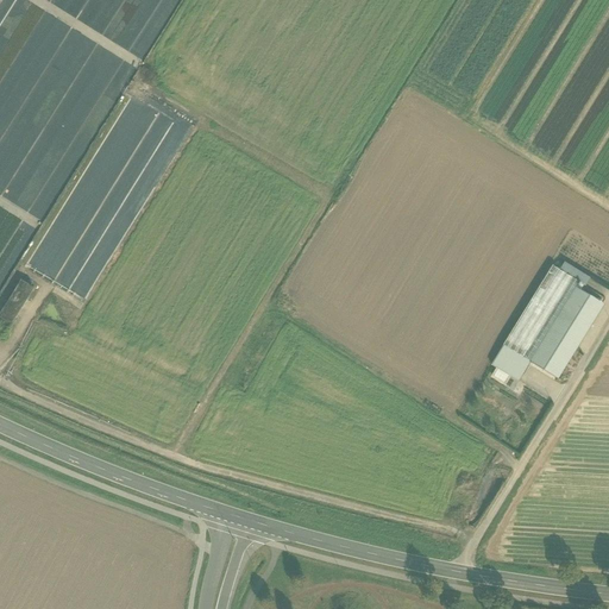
[(559,270),(581,283),(588,272),(566,259),(559,270)]
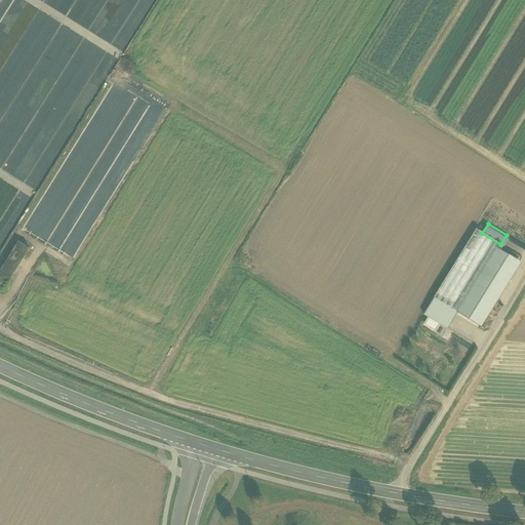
[(457,312),(458,313),(475,286),(497,250),(500,244),(482,233),(477,231),(435,298),(436,299),(457,312)]
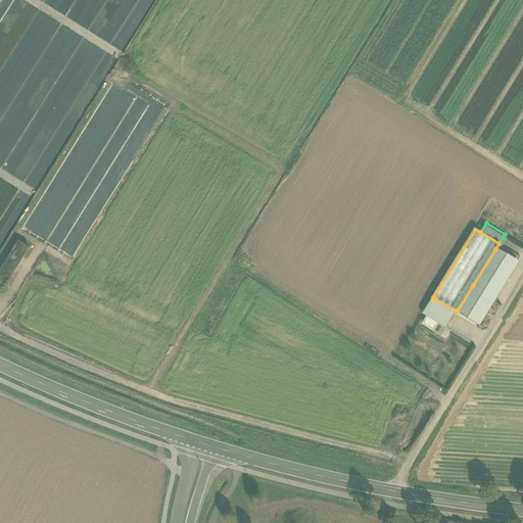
[(17,242),(0,270),(0,290),(2,291),(29,248),(17,242)]
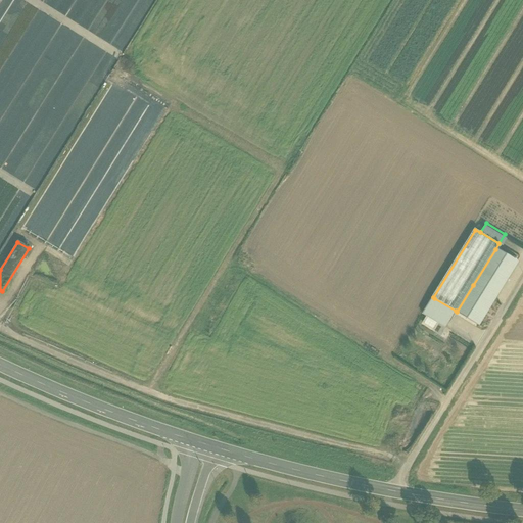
[(498,251),(495,249),(473,285),(494,298),(520,257),(503,246),(498,251)]
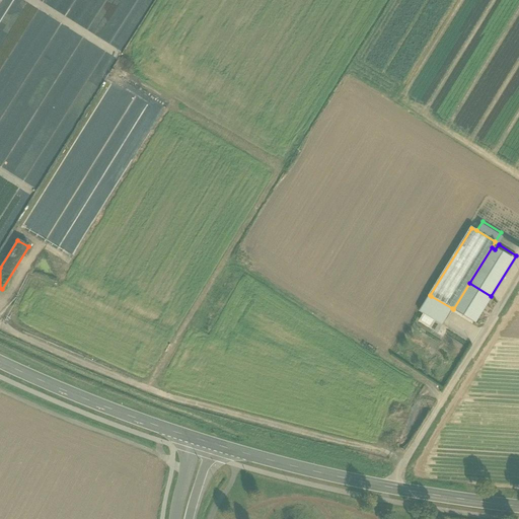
[(491,296),(469,283),(453,309),(474,322),(491,296)]
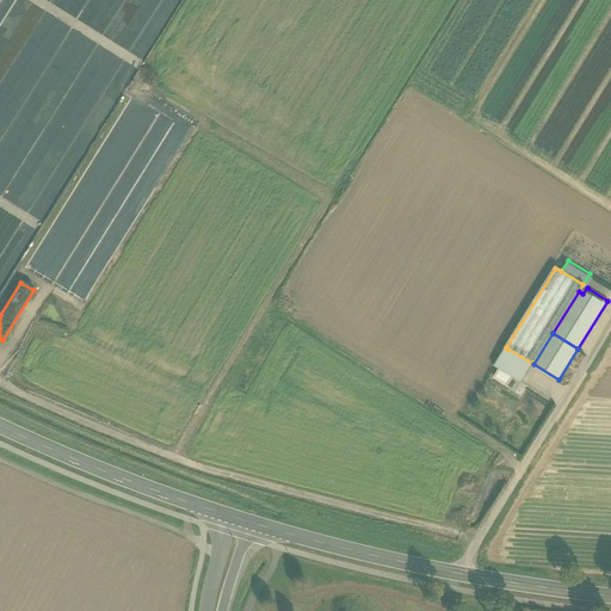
[(520,384),(532,363),(507,349),(500,360),(518,372),(513,381),(520,384)]
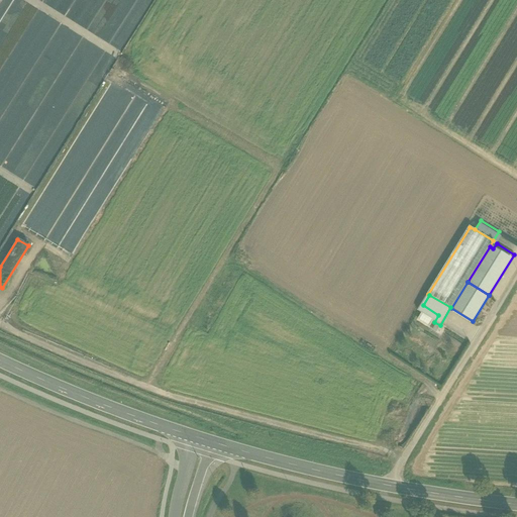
[(419,312),(434,322),(438,315),(423,305),(419,312)]
